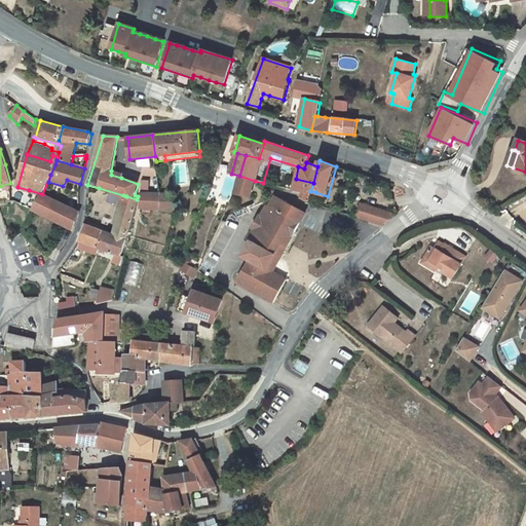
[(250,198),(255,181),(239,176),(235,194),(250,198)]
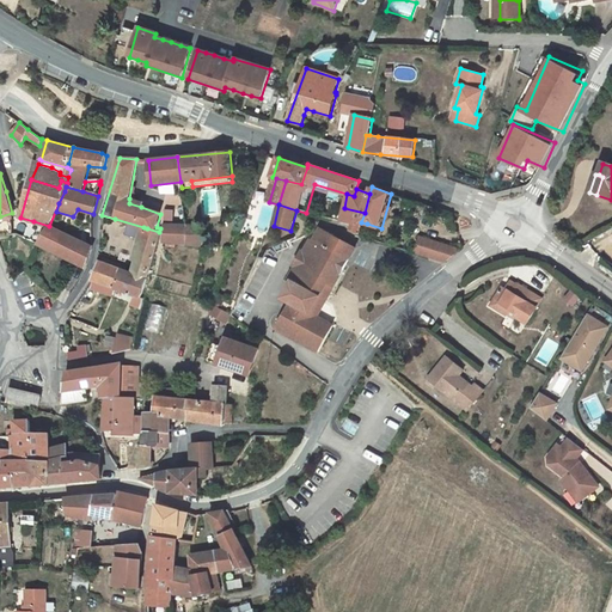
[(365,213),(344,208),(342,222),(352,224),(357,225),(359,222),(361,222),(365,213)]
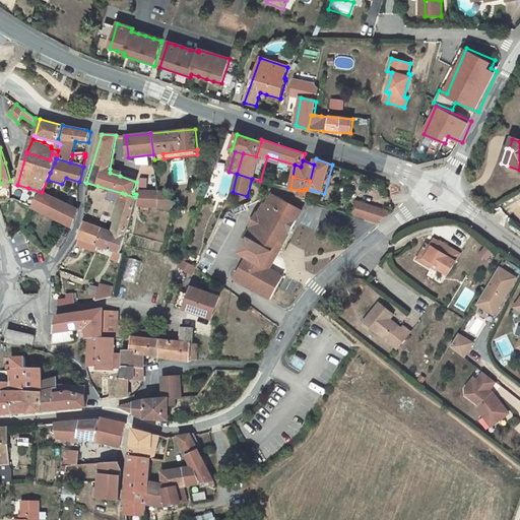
[(0,184),(0,199),(11,199),(10,181),(0,184)]
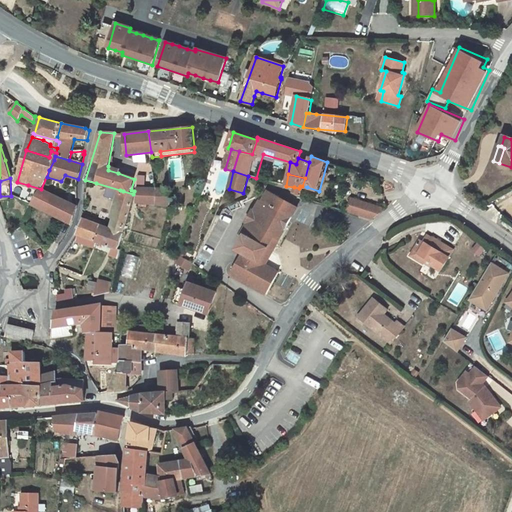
[(28,185),(21,199),(33,205),(41,189),(28,185)]
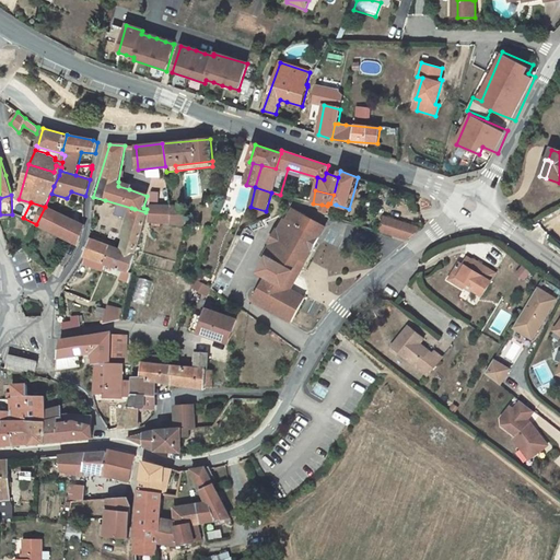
[(322,205),(319,211),(327,214),(330,203),(328,203),(327,206),(322,205)]
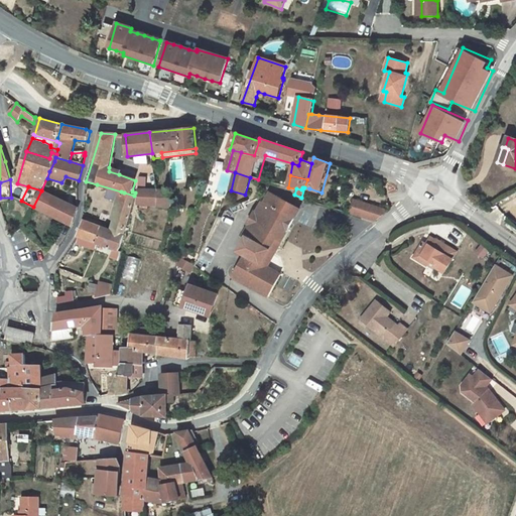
[(301,198),(306,200),(309,188),(304,187),(301,198)]
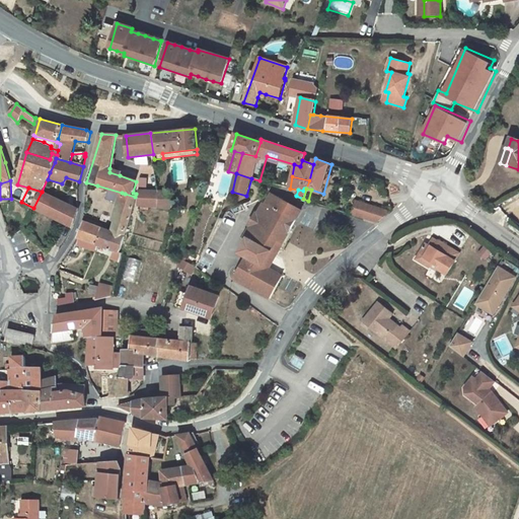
[(118,205),(122,206),(123,202),(119,201),(115,200),(117,192),(109,190),(106,199),(119,202),(118,205)]
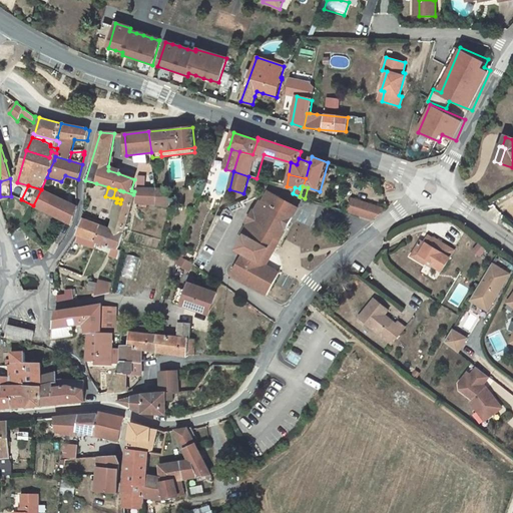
[(158,204),(157,188),(138,188),(137,202),(158,204)]
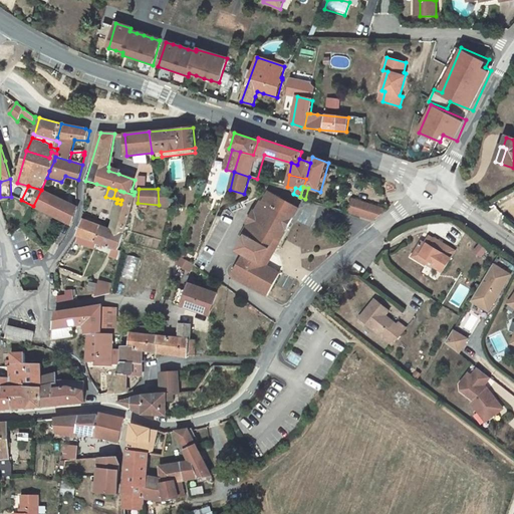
[(158,189),(159,205),(171,206),(172,207),(170,190),(158,189)]
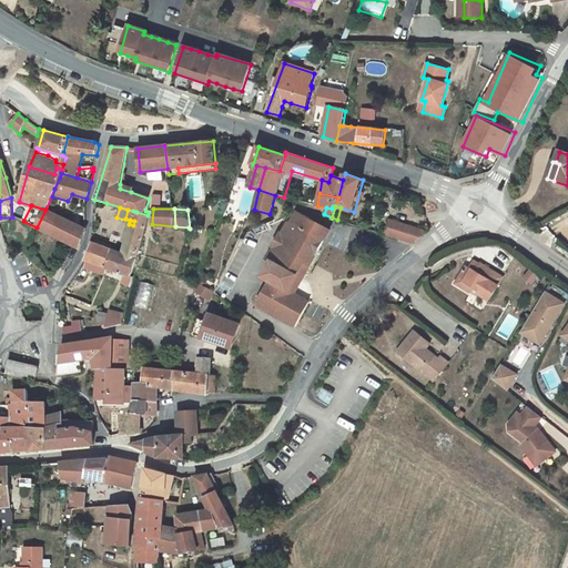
[(46,210),(37,227),(80,249),(85,231),(46,210)]
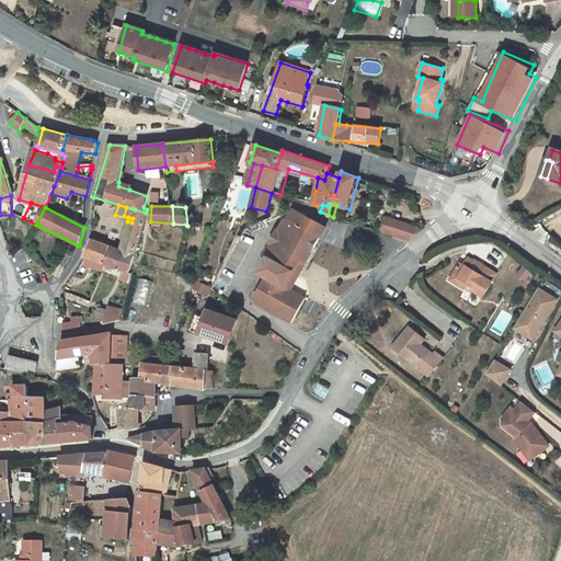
[(135,209),(132,208),(128,217),(133,218),(132,222),(127,221),(123,238),(126,239),(122,251),(135,255),(147,214),(146,213),(135,209)]
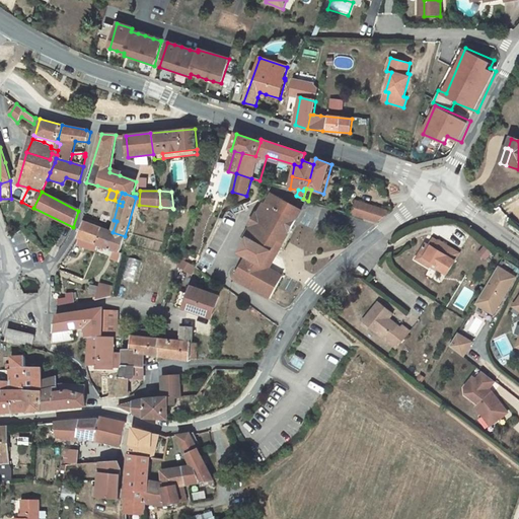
[(258,213),(250,228),(244,238),(247,240),(240,252),(246,256),(235,279),(272,298),(281,282),(276,279),(279,274),(270,269),(264,266),(278,240),(283,243),(296,221),(291,218),(297,208),(272,195),(267,204),(265,203),(258,213)]
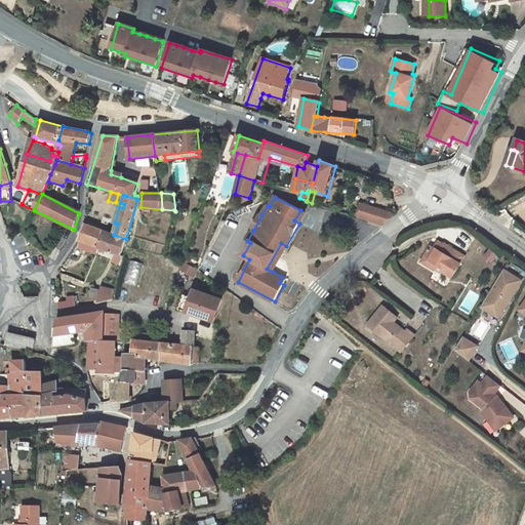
[(394,215),(361,204),(357,217),(362,219),(381,225),(394,215)]
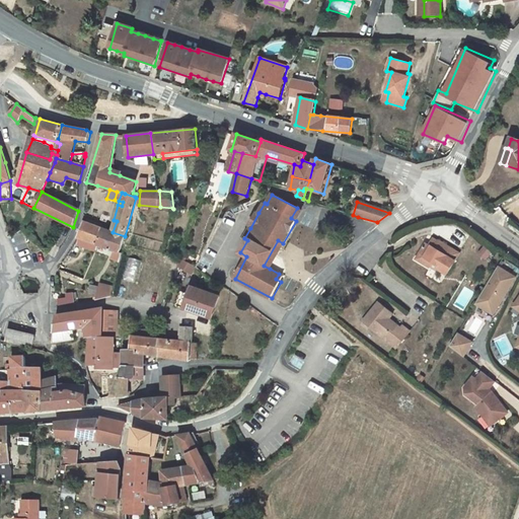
[(302,211),(297,208),(291,218),(296,221),(302,211)]
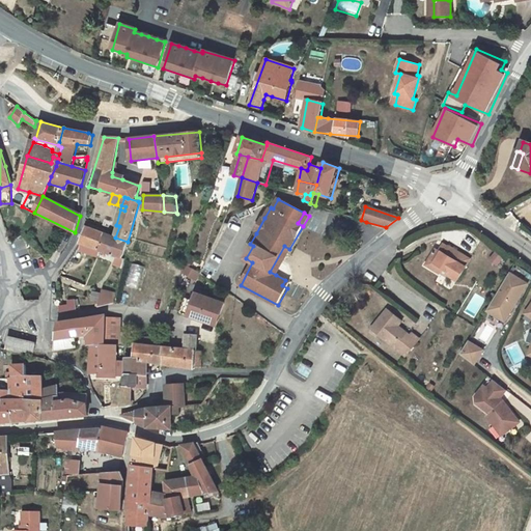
[(82,244),(101,250),(106,234),(105,233),(106,230),(90,224),(89,228),(88,227),(82,244)]
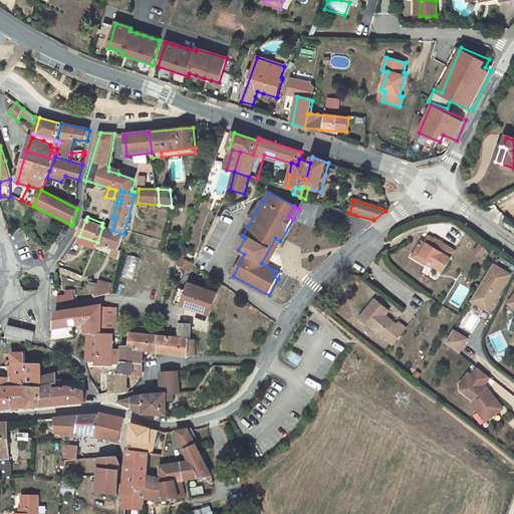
[(97,242),(117,249),(119,250),(123,234),(111,230),(102,227),(97,242)]
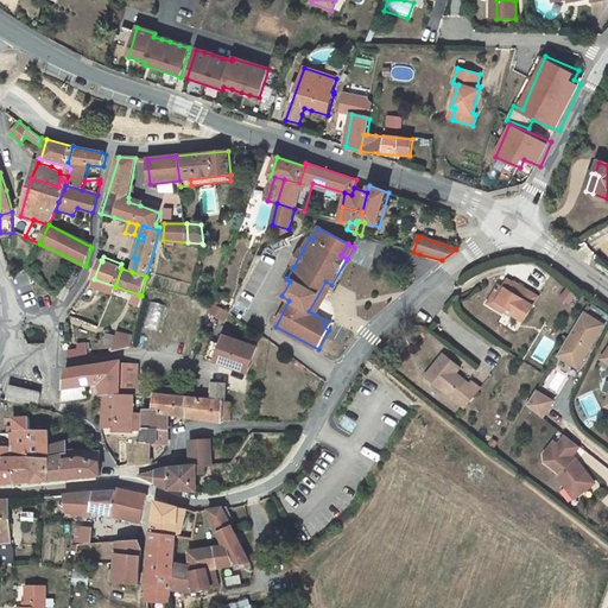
[(112,295),(113,291),(115,286),(94,279),(89,286),(112,295)]
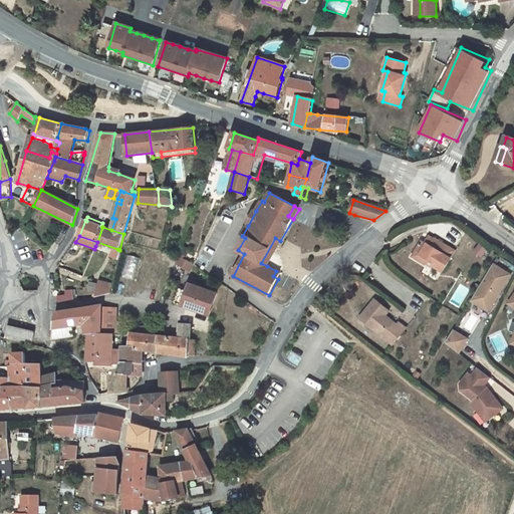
[(274,253),(280,241),(275,238),(261,263),(267,266),(274,253)]
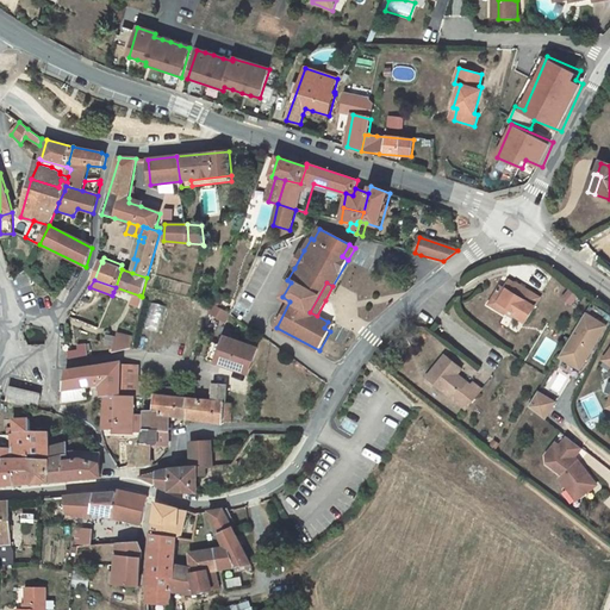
[(510,292),(500,286),(489,305),(505,315),(509,309),(517,313),(516,317),(526,323),(541,298),(516,282),(510,292)]
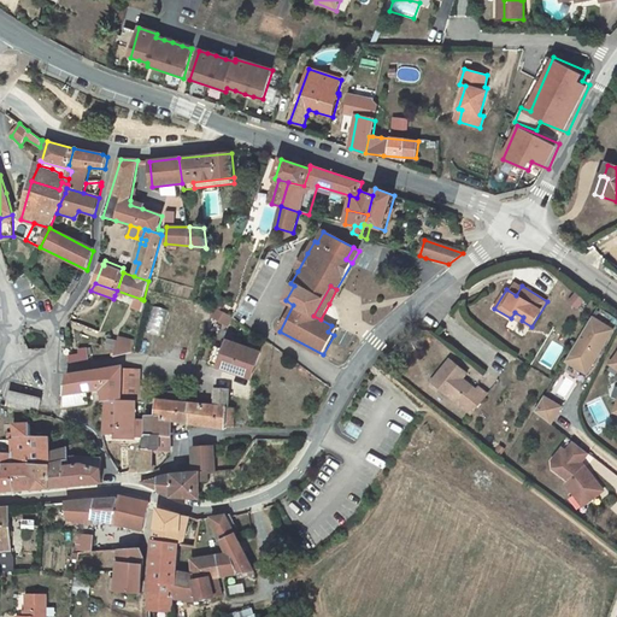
[(139,304),(141,299),(117,291),(115,295),(139,304)]
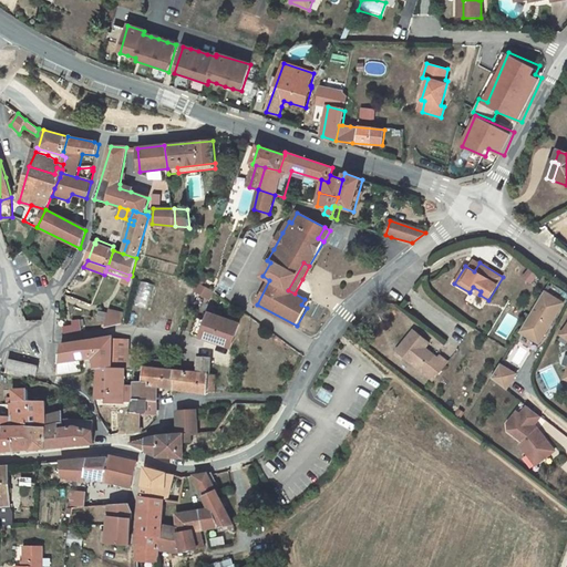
[(525,326),(544,338),(565,305),(546,292),(525,326)]
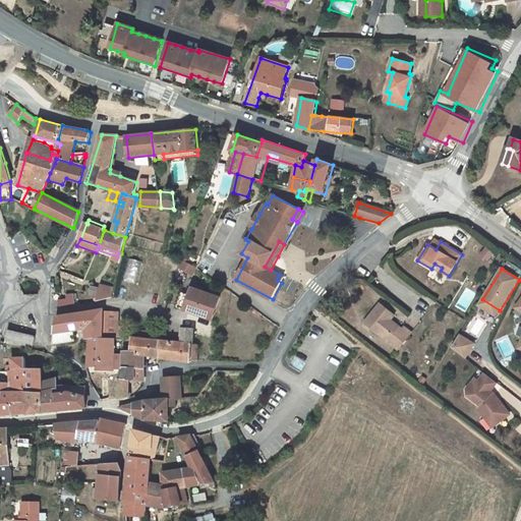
[(285,278),(280,275),(277,280),(282,283),(285,278)]
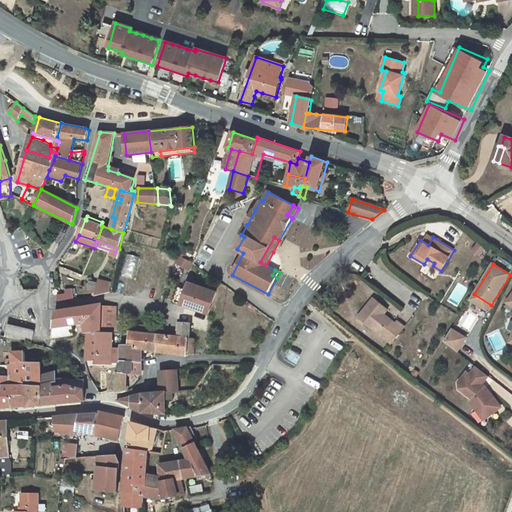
[(97,296),(110,293),(112,285),(100,281),(97,296)]
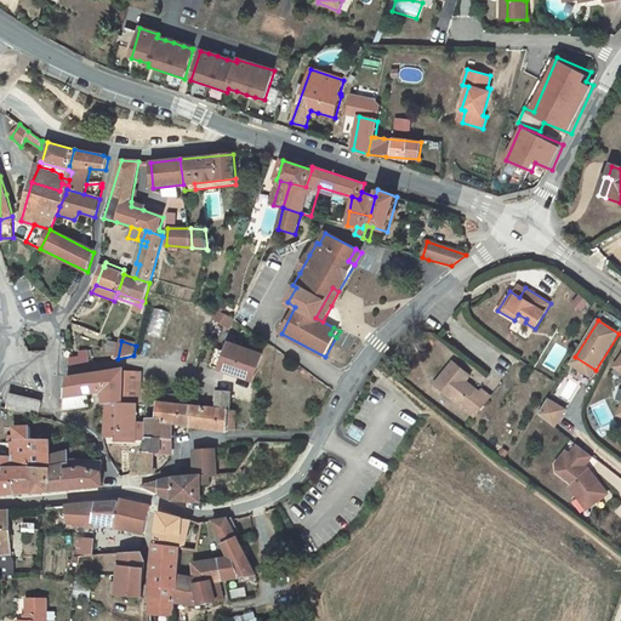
[(263,357),(231,345),(228,353),(218,349),(212,366),(255,382),(263,357)]
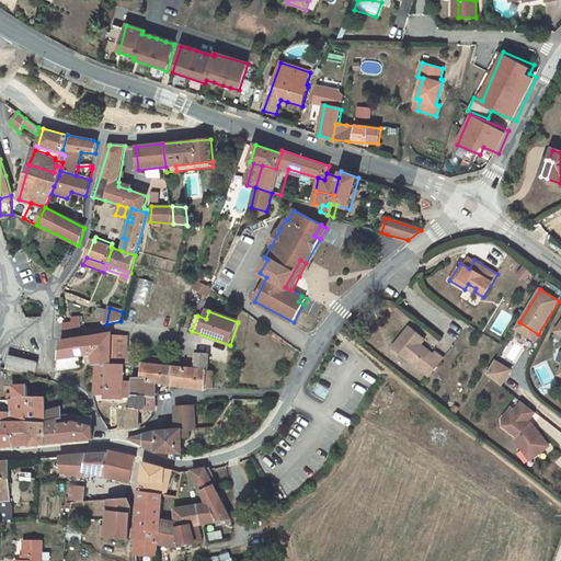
[(63,323),(63,331),(77,330),(77,322),(63,323)]
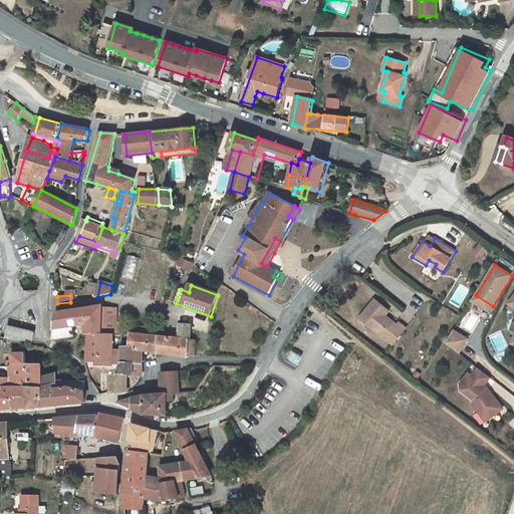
[(472,301),(489,312),(493,306),(476,295),(472,301)]
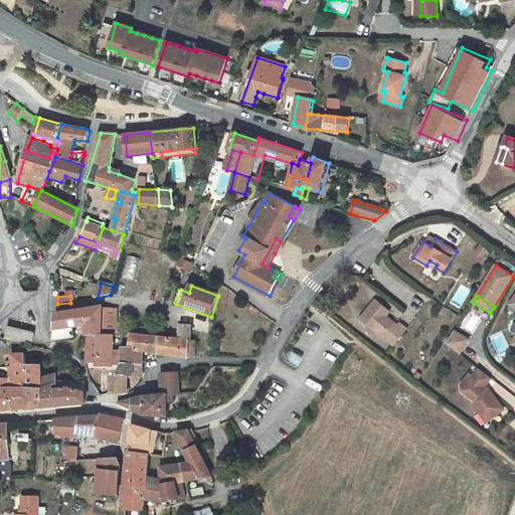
[(367,325),(386,340),(390,336),(397,341),(406,330),(399,324),(397,326),(386,317),(390,312),(375,300),(364,314),(371,320),(367,325)]
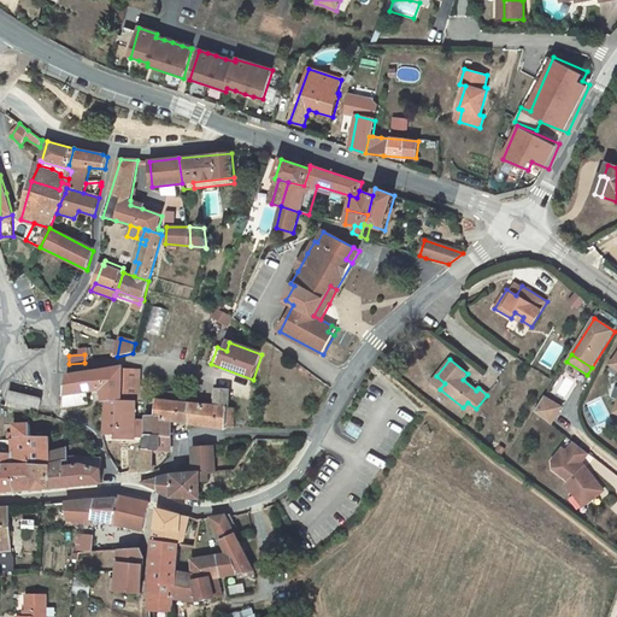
[(64,395),(87,392),(101,389),(105,401),(107,400),(123,400),(123,398),(124,369),(124,366),(66,376),(64,395)]
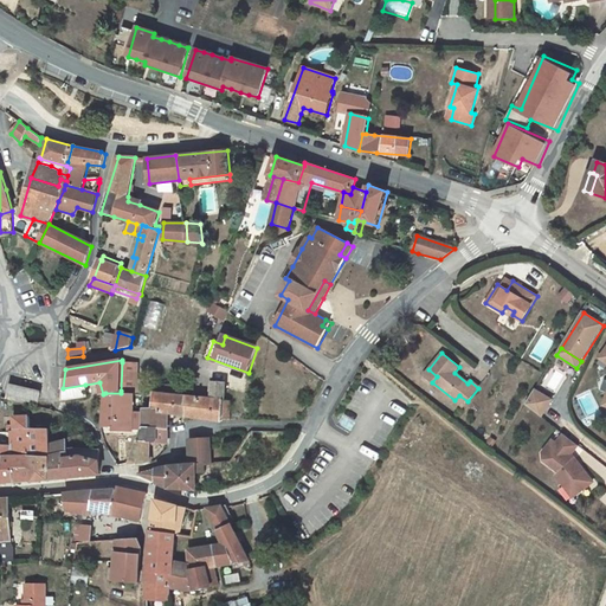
[(139,362),(122,362),(121,391),(137,392),(139,362)]
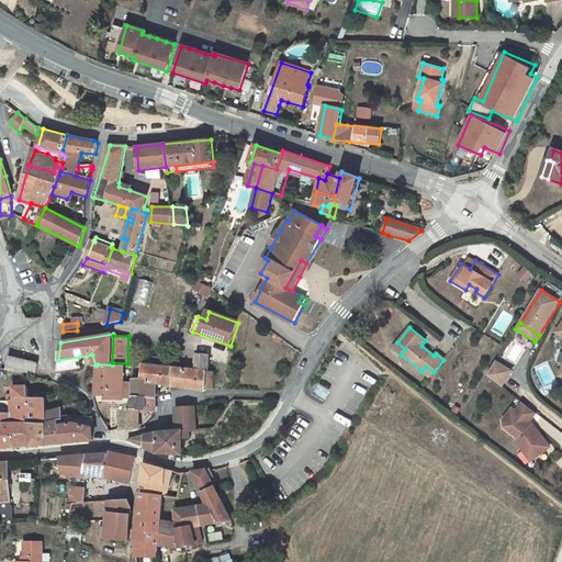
[(393,349),(401,355),(405,349),(397,343),(393,349)]
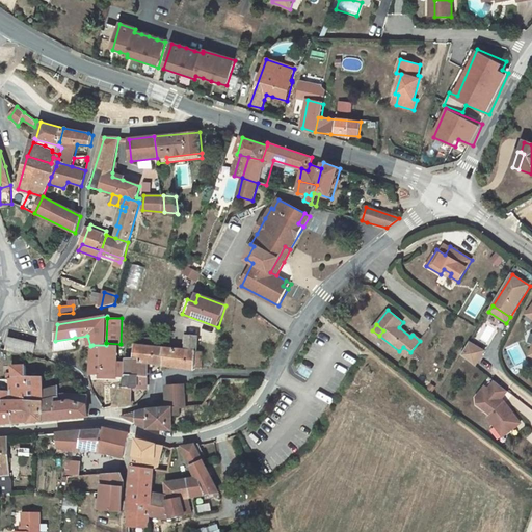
[(195,368),(196,351),(197,337),(196,337),(187,337),(186,350),(166,348),(165,366),(184,369),(195,371),(195,368)]
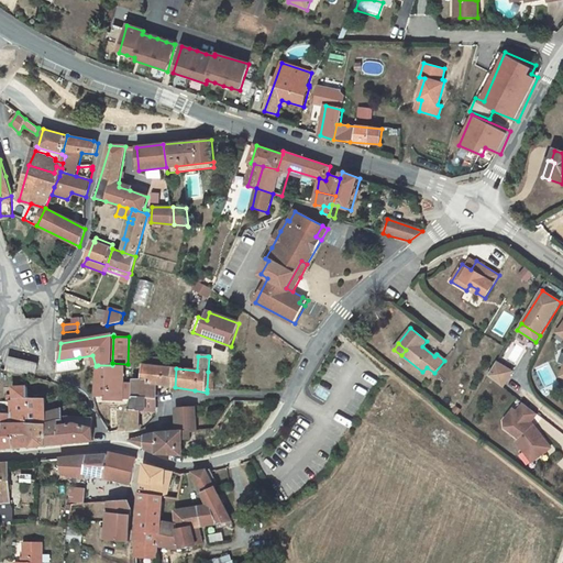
[(80,370),(79,357),(58,361),(57,373),(80,370)]
